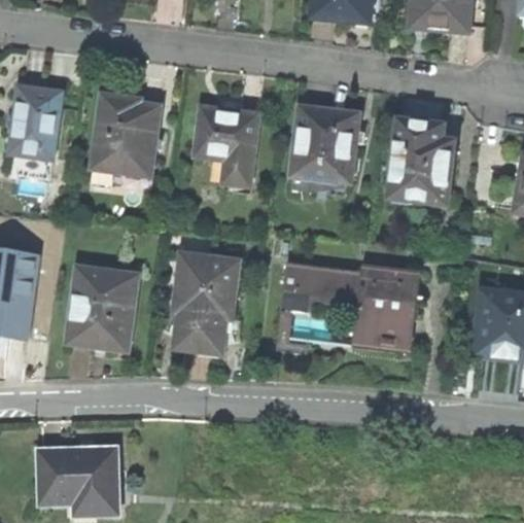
[(312,0),(310,15),(338,19),(369,22),(371,0),(312,0)]
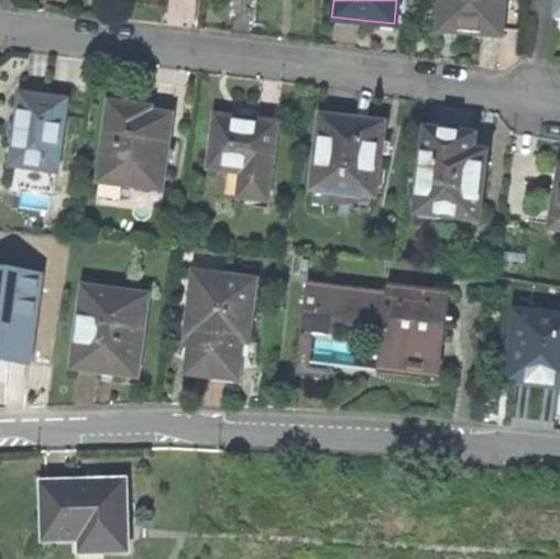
[(439,0),(437,28),(463,30),(498,32),(502,0),(439,0)]
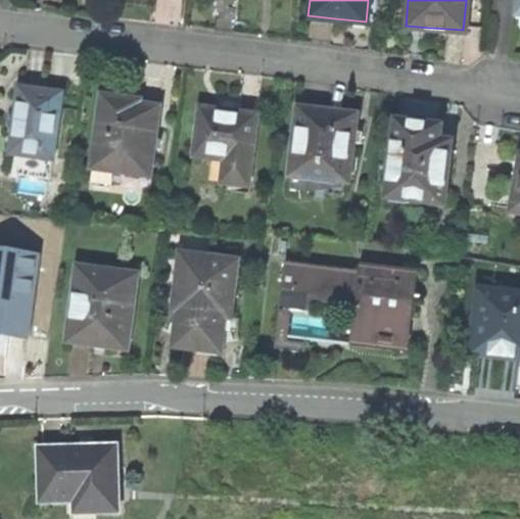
[(31,154),(47,156),(56,91),(35,88),(16,86),(7,144),(7,153),(5,166),(29,170),(31,154)]
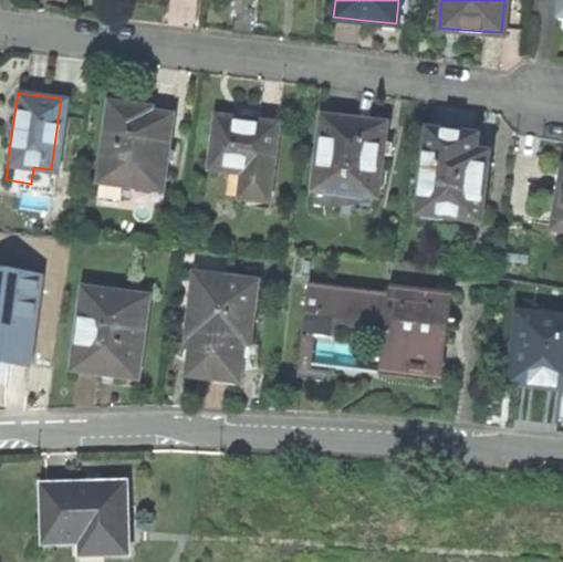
[(115,181),(157,187),(166,114),(146,112),(147,106),(126,104),(106,102),(94,189),(114,193),(115,181)]
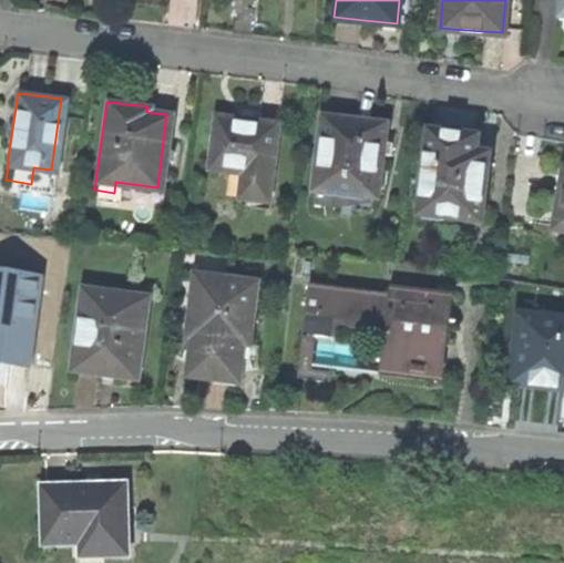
[(235,195),(264,200),(274,122),(243,118),(212,114),(204,166),(238,171),(235,195)]
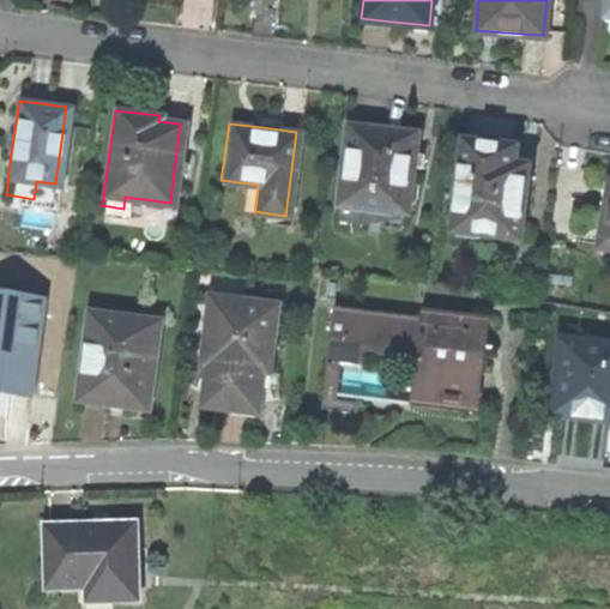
[(394,228),(403,210),(414,133),(379,128),(346,125),(337,203),(339,203),(338,219),(394,228)]
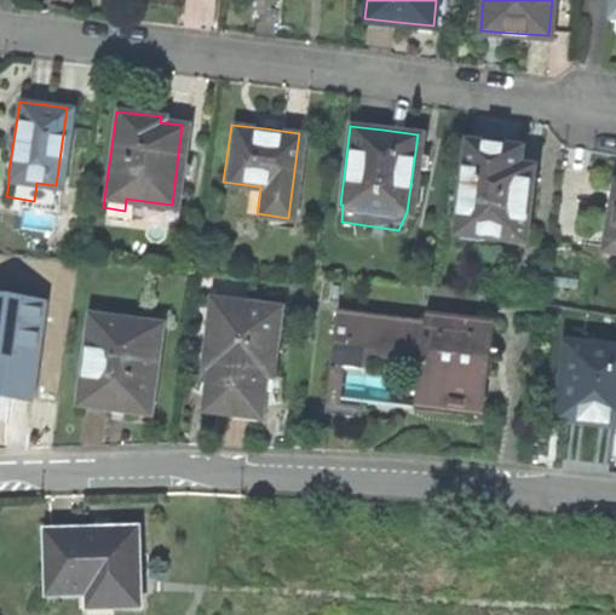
[(531,166),(517,164),(518,148),(491,145),(466,142),(455,233),(522,241),(531,166)]
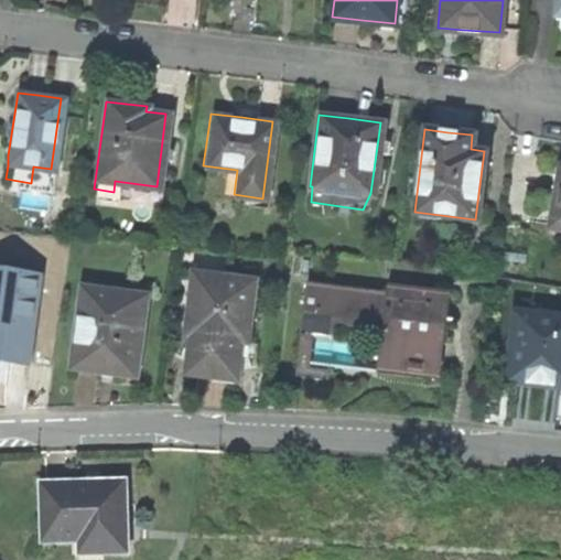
[(560,165),(551,164),(547,185),(554,186),(547,225),(560,227),(560,165)]
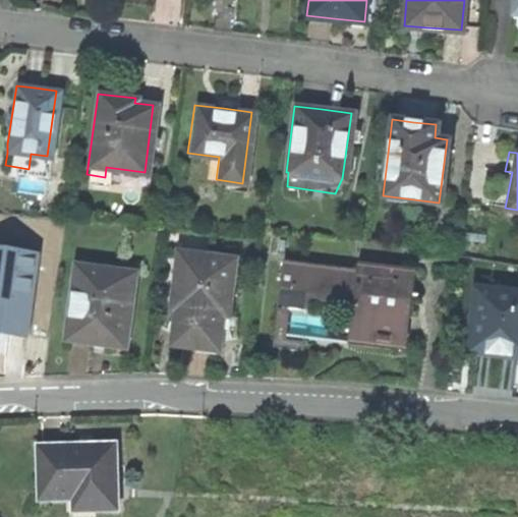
[(177,306),(172,341),(218,347),(222,313),(224,313),(227,313),(234,256),(179,249),(172,306),(174,306),(177,306)]
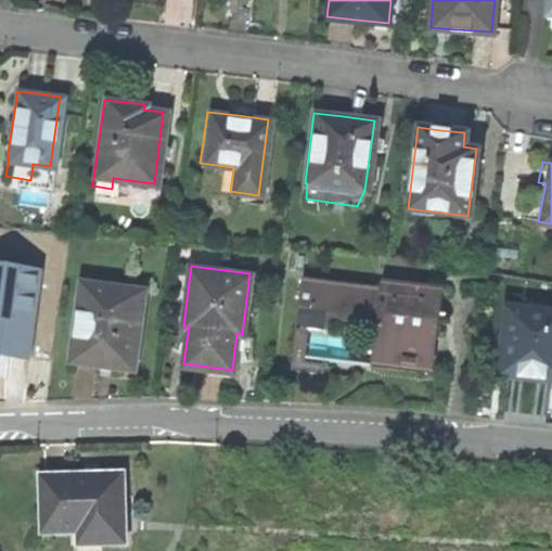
[(16,289),(35,291),(37,274),(18,272),(16,289)]
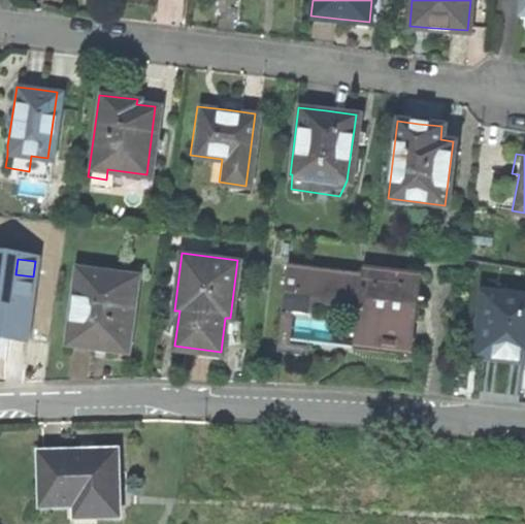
[(293,307),(312,309),(313,300),(314,296),(362,301),(358,336),(382,339),(382,341),(405,344),(408,316),(412,316),(415,317),(418,292),(415,292),(417,270),(362,264),(361,270),(287,262),(282,306),(293,307)]
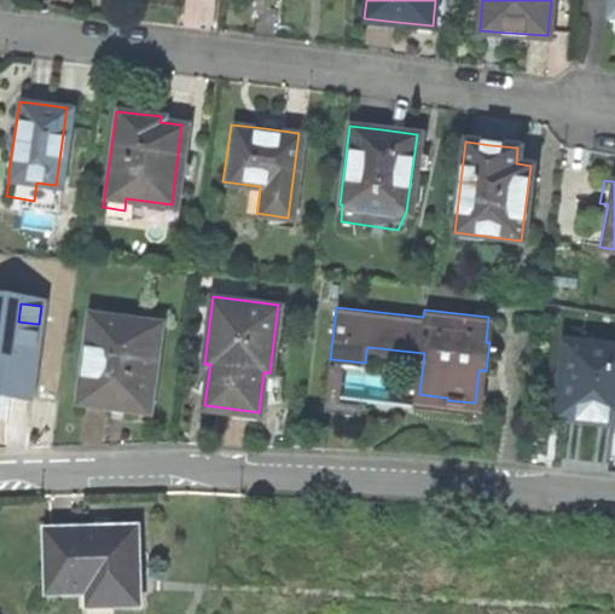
[(91,313),(79,400),(109,404),(149,407),(160,322),(91,313)]
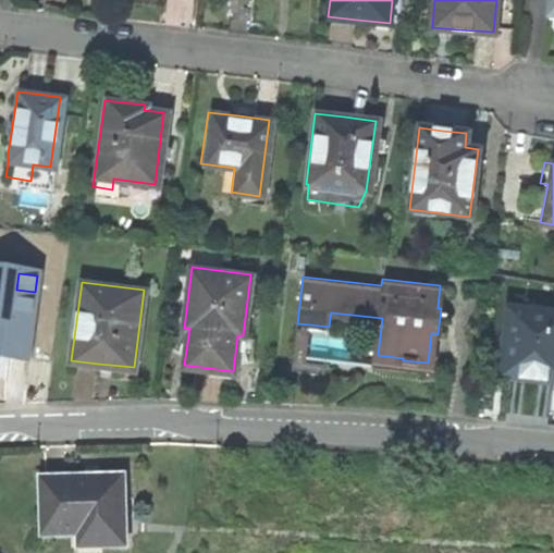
[(36,293),(35,292),(16,290),(0,287),(0,349),(5,351),(28,354),(36,293)]
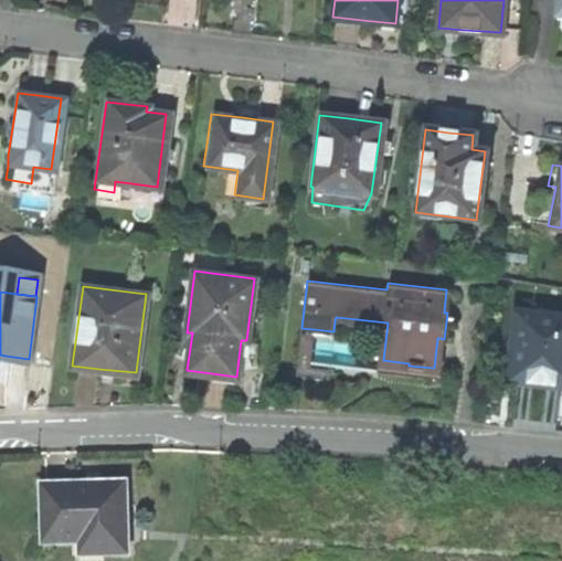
[(504,359),(501,382),(530,385),(555,388),(555,392),(561,392),(561,318),(509,313),(505,342),(508,343),(507,360),(504,359)]
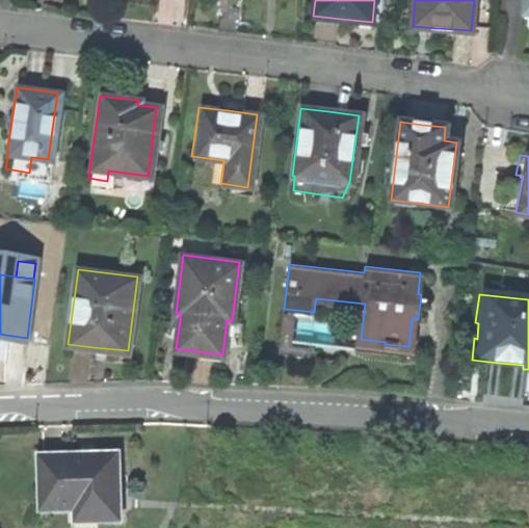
[(407,354),(408,346),(385,344),(385,342),(361,339),(365,304),(316,298),(315,302),(359,308),(354,348),(407,354)]
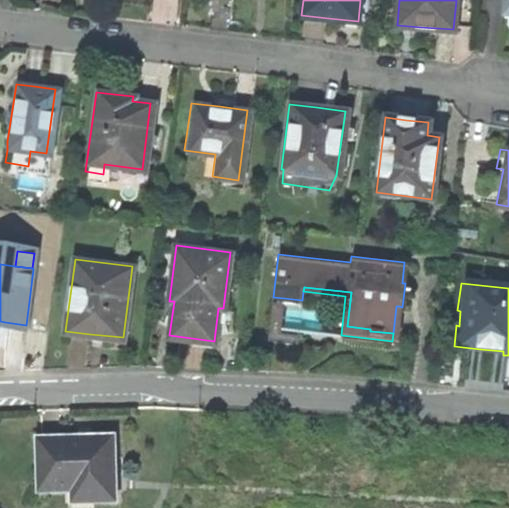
[(268,338),(298,341),(299,333),(280,331),(280,325),(283,305),(284,298),(273,297),(268,338)]
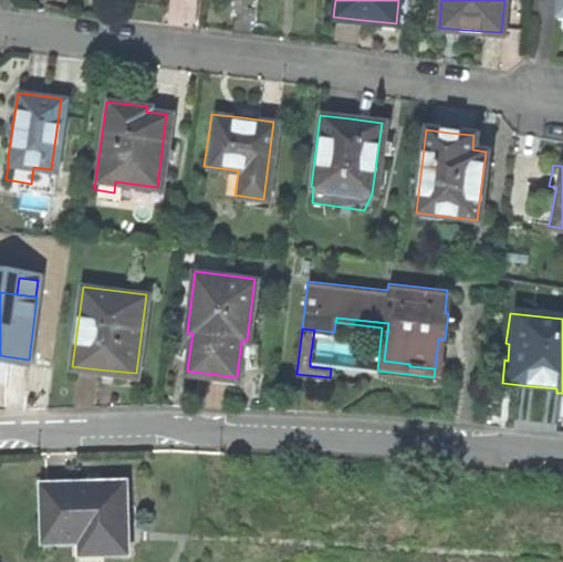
[(98,551),(126,551),(125,480),(83,481),(41,482),(43,539),(77,539),(98,538),(98,551)]
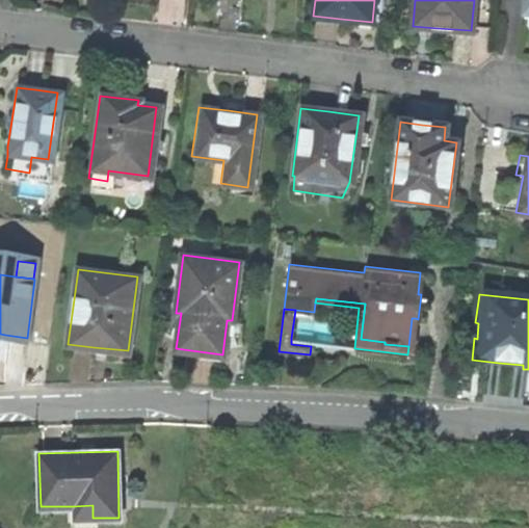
[(73,519),(93,518),(93,505),(73,506),(73,519)]
